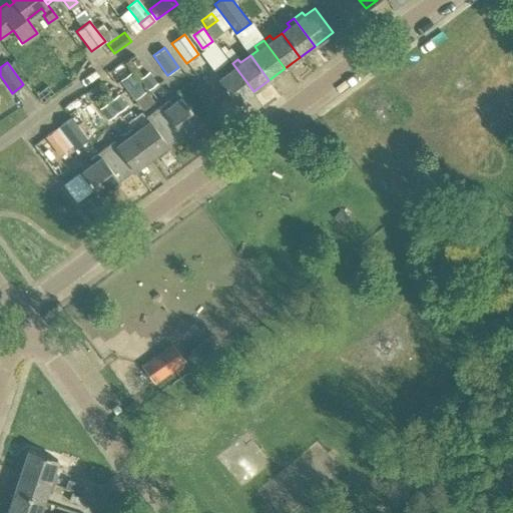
[(253,91),(232,63),(222,70),(225,74),(217,80),(235,104),(253,91)]
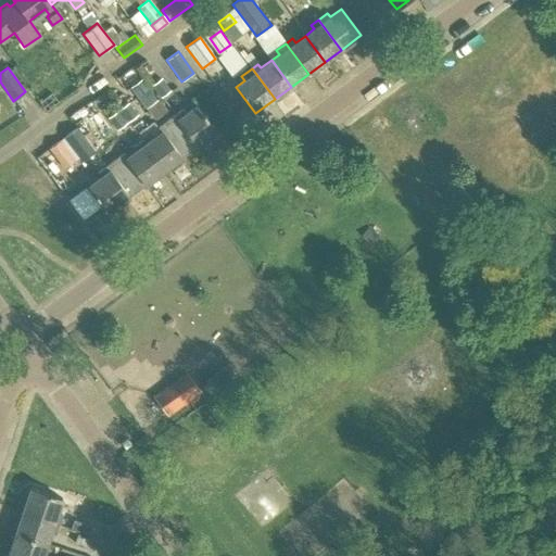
[(160,98),(171,90),(161,78),(151,86),(160,98)]
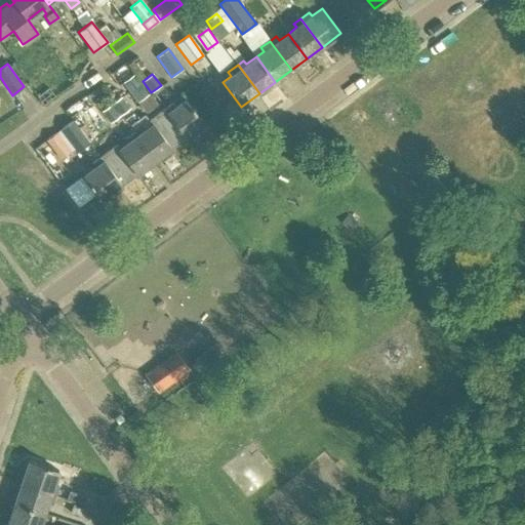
[(150,93),(148,94),(133,75),(122,83),(137,103),(138,102),(146,112),(157,104),(150,93)]
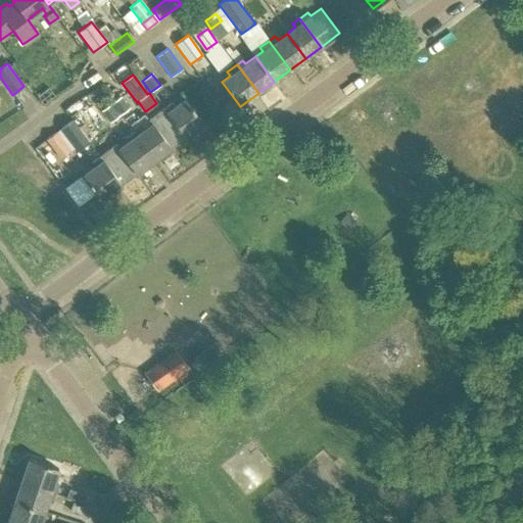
[(44,105),(55,97),(48,88),(37,95),(44,105)]
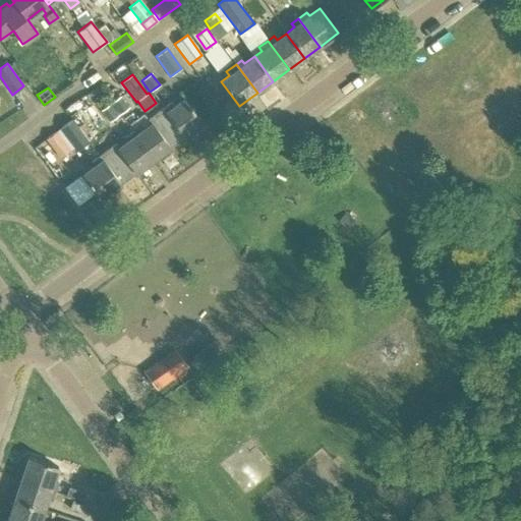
[(119,115),(128,108),(120,97),(111,103),(119,115)]
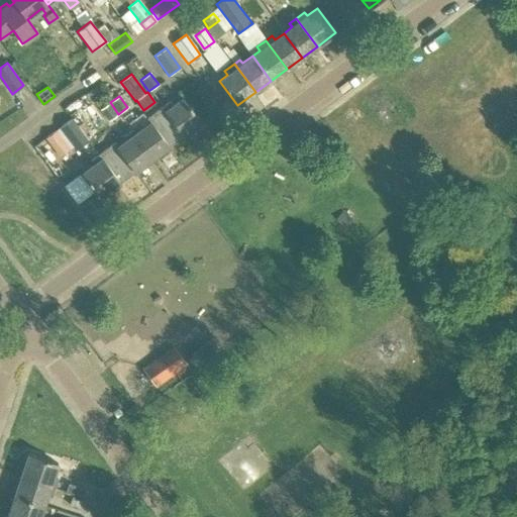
[(200,123),(182,98),(173,105),(170,101),(152,113),(175,141),(200,123)]
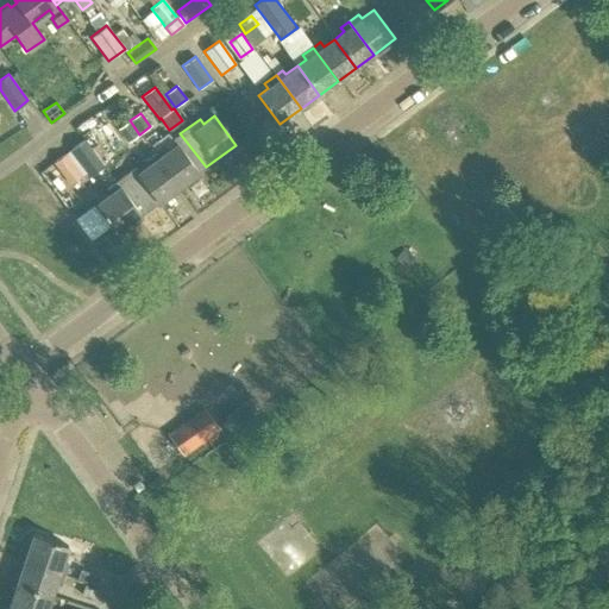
[(129,143),(139,136),(129,121),(118,130),(129,143)]
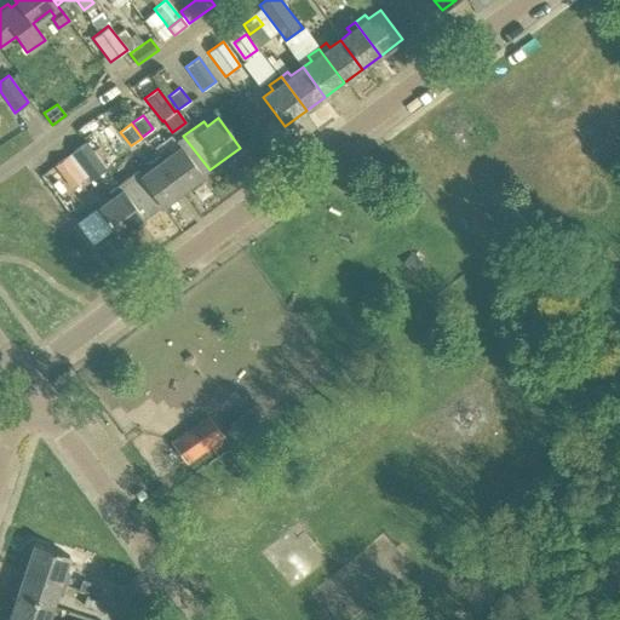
[(210,170),(183,136),(174,142),(178,148),(168,155),(165,150),(154,158),(179,193),(210,170)]
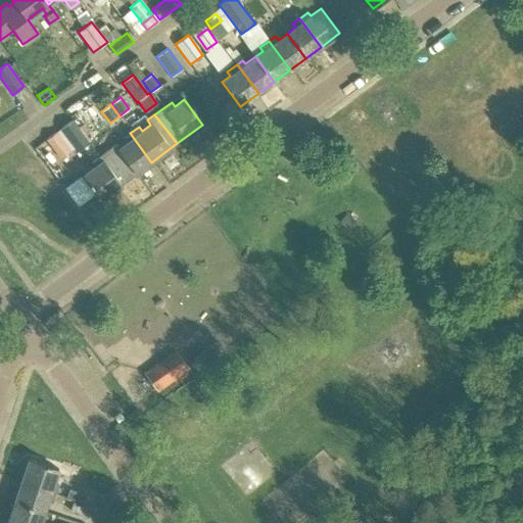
[(89,143),(72,120),(59,129),(77,152),(89,143)]
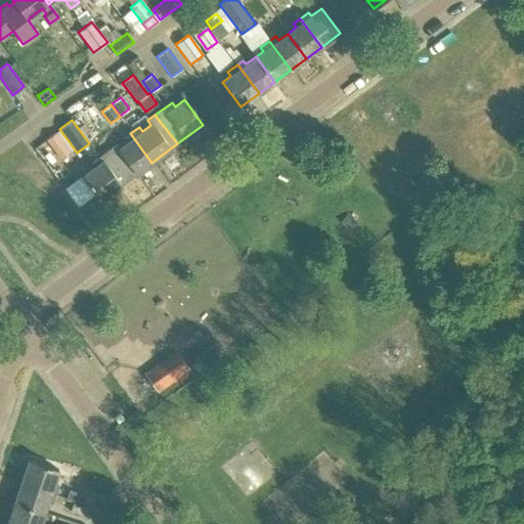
[(70,150),(55,132),(45,140),(59,159),(70,150)]
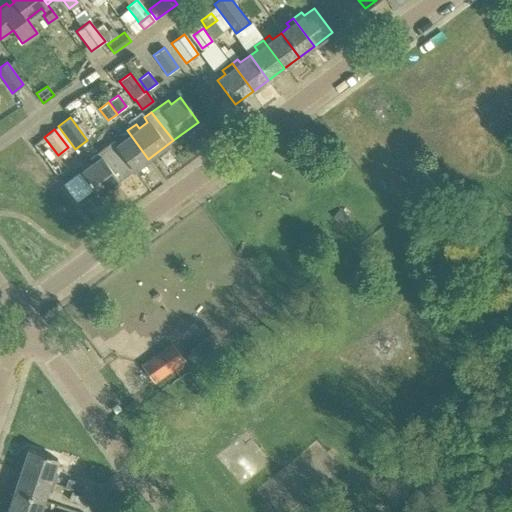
[(148,159),(127,130),(121,134),(124,139),(116,145),(113,141),(104,147),(126,175),(148,159)]
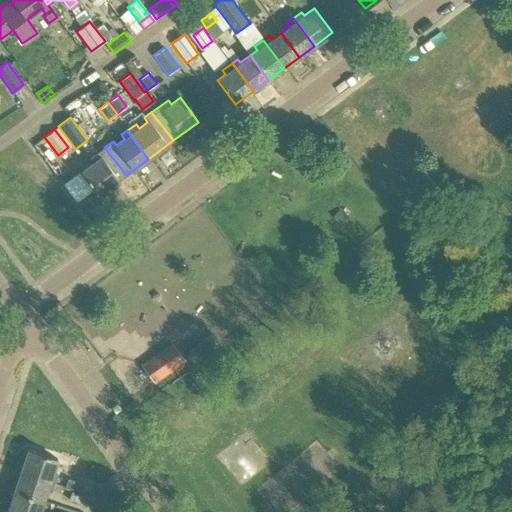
[(126,175),(104,147),(89,158),(92,162),(80,171),(98,196),(126,175)]
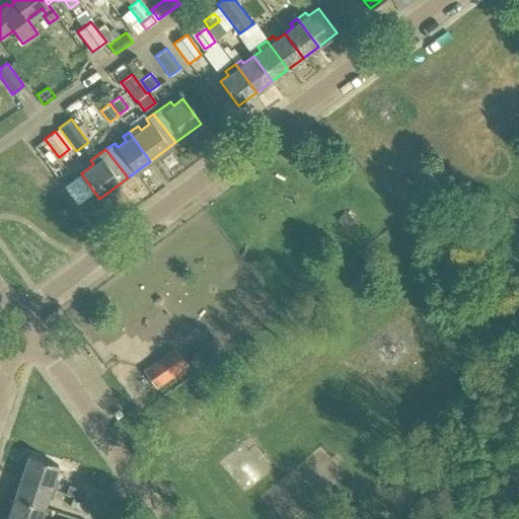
[(201,365),(217,352),(209,342),(193,355),(201,365)]
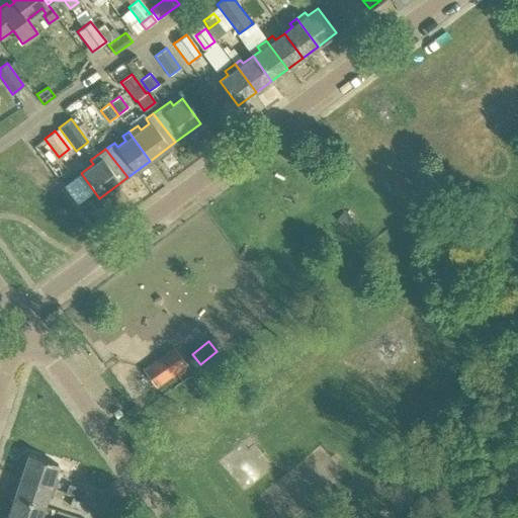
[(184,364),(172,347),(143,369),(155,385),(184,364)]
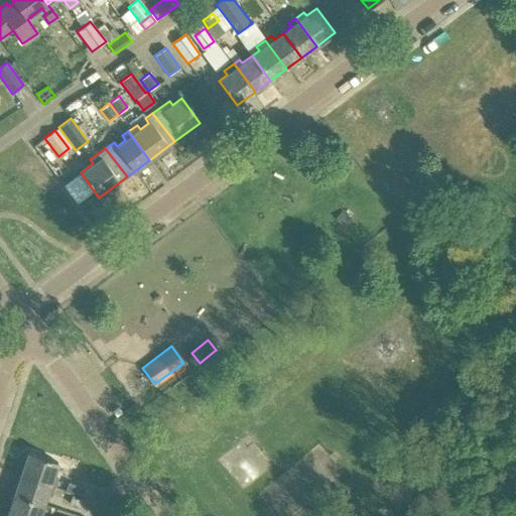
[(50,476),(55,462),(26,452),(19,474),(52,485),(55,477),(50,476)]
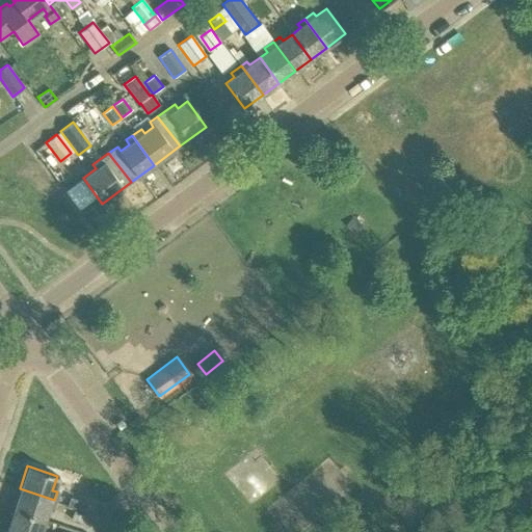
[(51,510),(54,500),(20,488),(12,508),(43,517),(47,508),(51,510)]
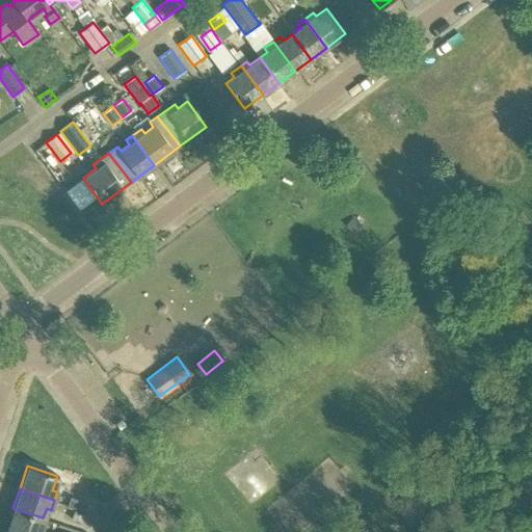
[(86,502),(70,497),(68,506),(83,511),(86,502)]
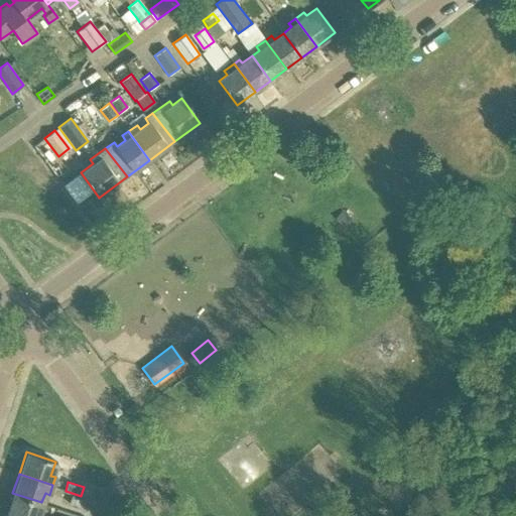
[(38,513),(41,502),(12,493),(6,511),(20,515),(41,515),(42,515),(38,513)]
